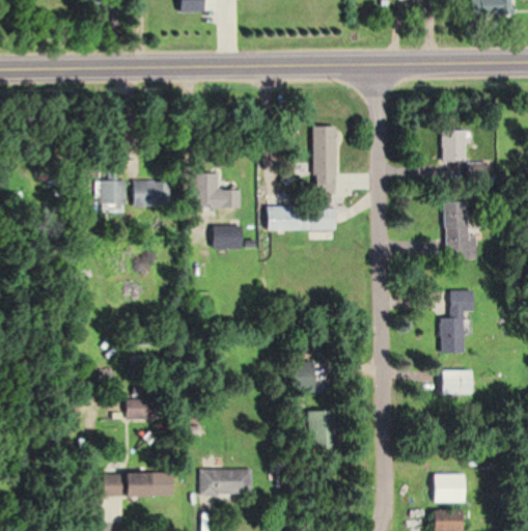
[(512,0),(471,0),(472,14),(512,15),(512,0)]
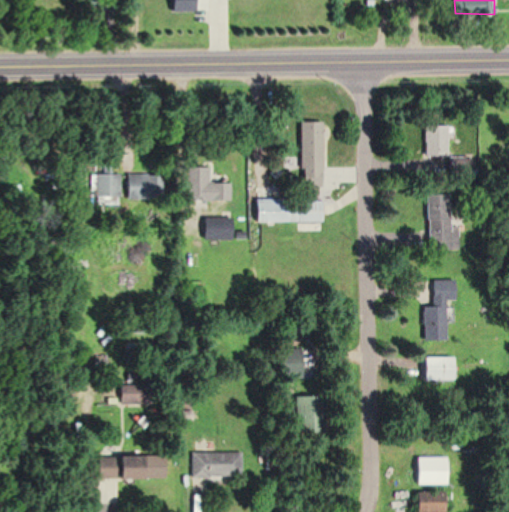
[(302,122),(302,187),(323,187),(323,122),(302,122)]
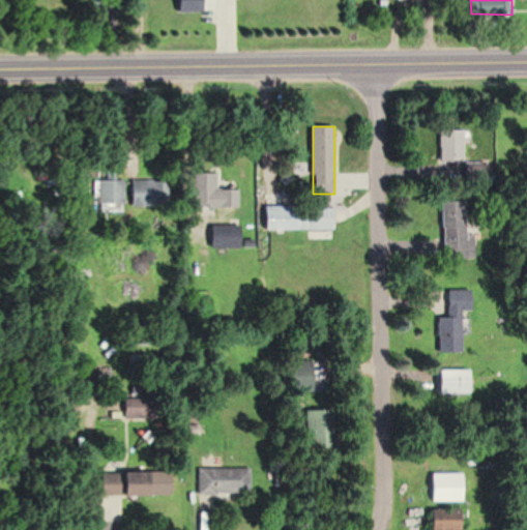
[(465,128),(441,130),(442,162),(467,160),(465,128)]
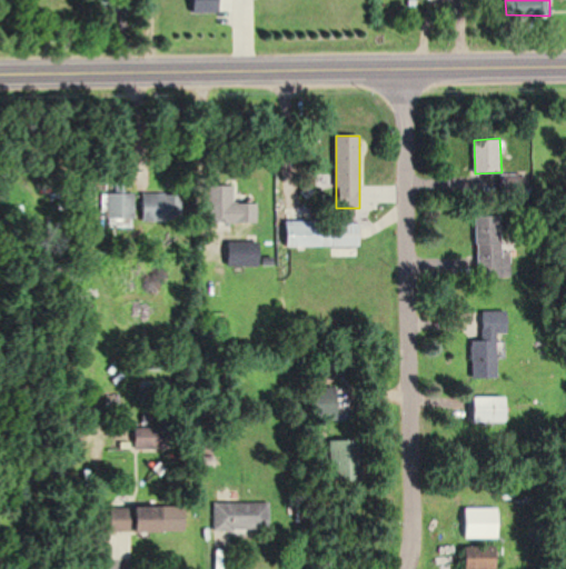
[(234,186),(207,186),(207,221),(257,221),(257,203),(234,203),(234,186)]
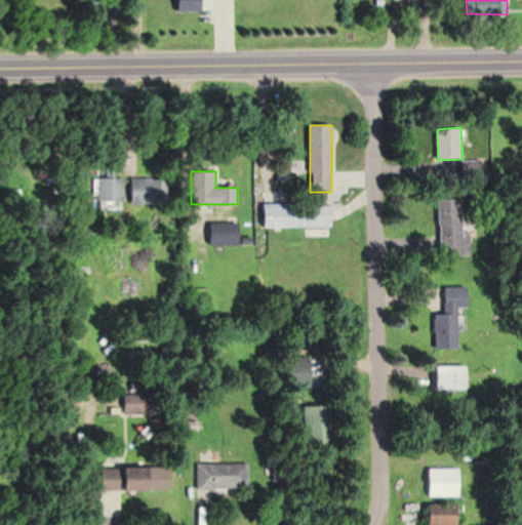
[(439,199),(439,255),(471,255),(471,233),(463,233),(463,199),(439,199)]
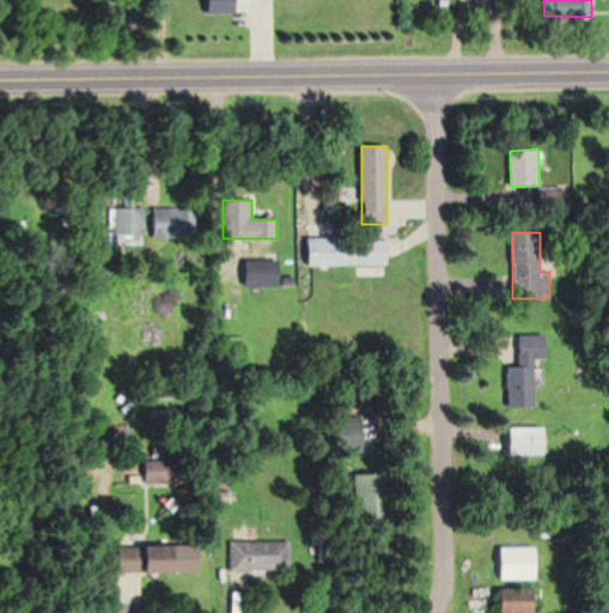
[(311,266),(387,266),(387,238),(311,238),(311,266)]
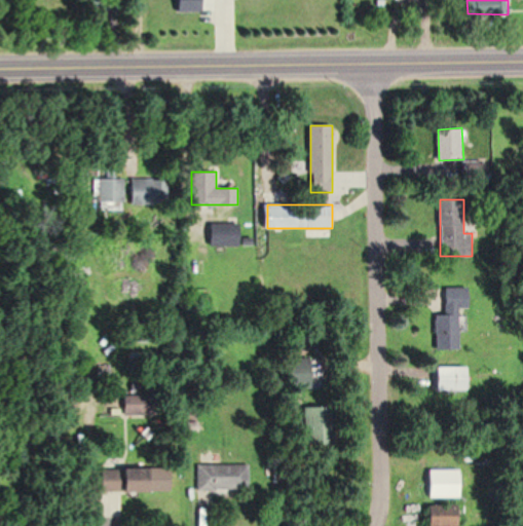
[(209,246),(238,246),(238,224),(209,224),(209,246)]
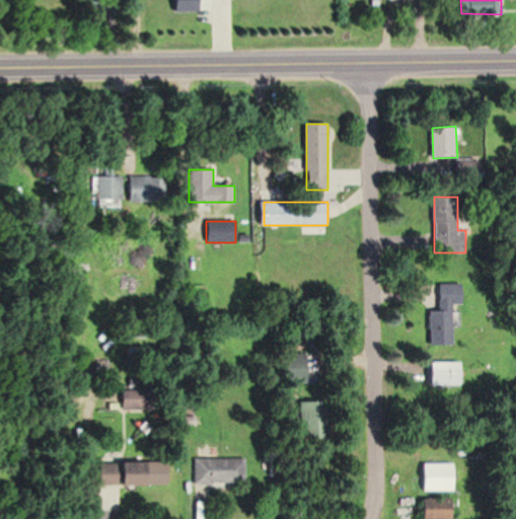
[(431,345),(452,345),(452,302),(459,302),(459,293),(439,293),(439,309),(430,309),(431,345)]
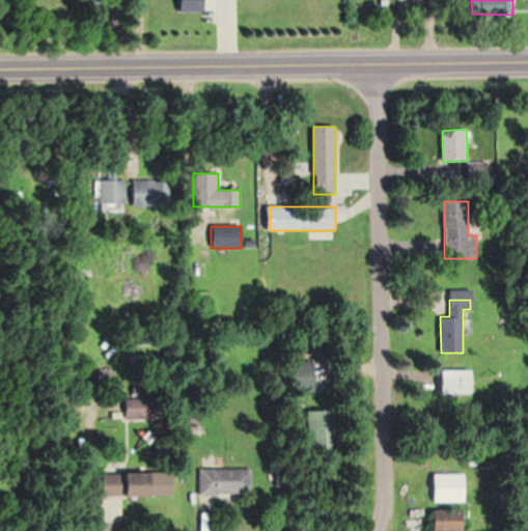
[(313,391),(313,362),(289,362),(289,391),(313,391)]
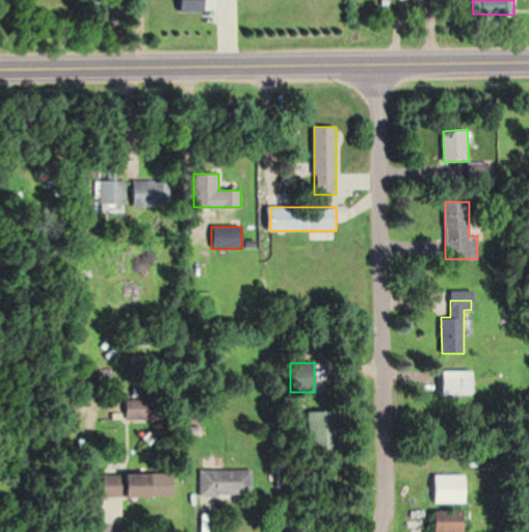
[(441,395),(471,395),(471,371),(441,371),(441,395)]
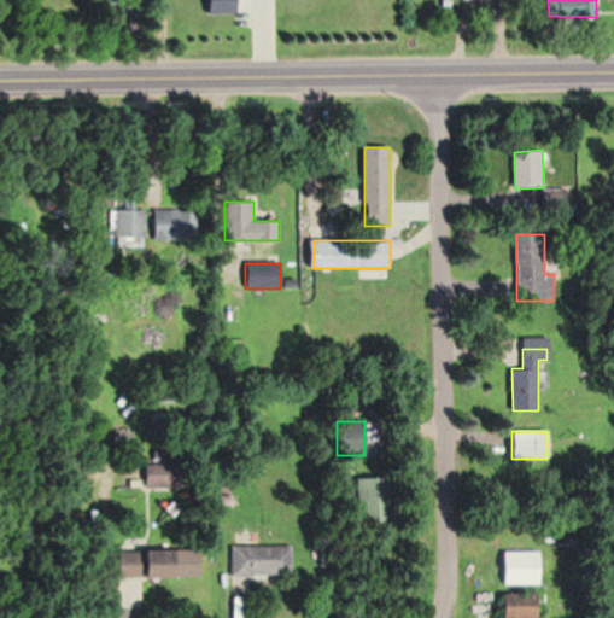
[(358,479),(360,523),(387,522),(386,478),(358,479)]
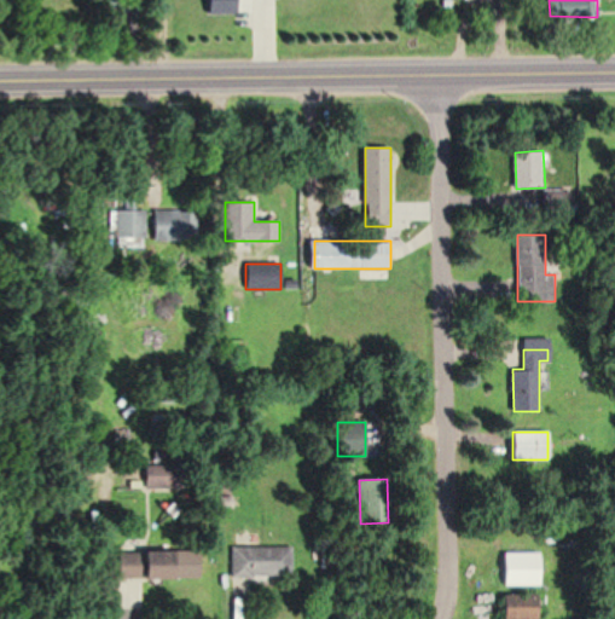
[(291,547),(232,547),(232,578),(291,578),(291,547)]
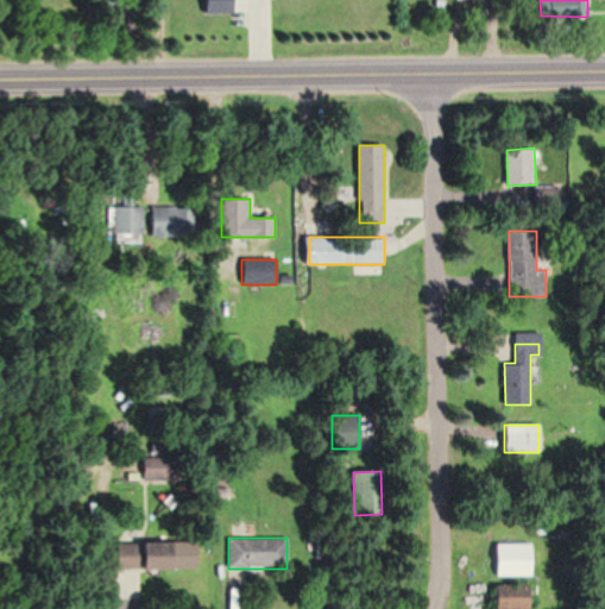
[(115,542),(115,570),(166,570),(166,542),(115,542)]
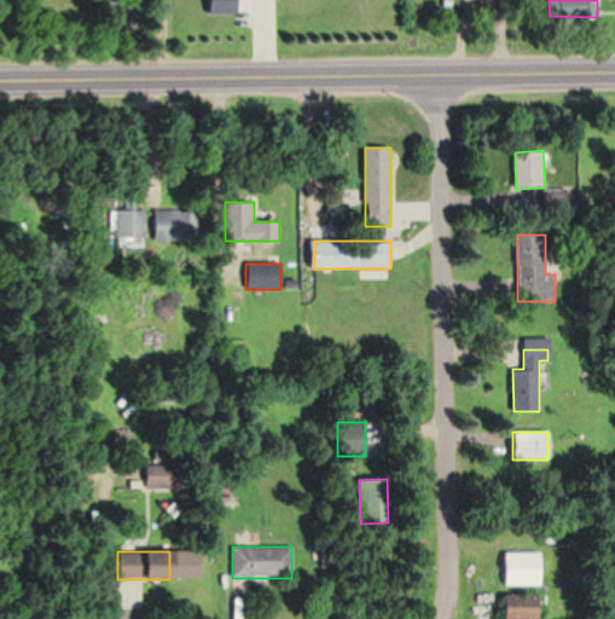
[(540,586),(540,553),(503,553),(503,586),(540,586)]
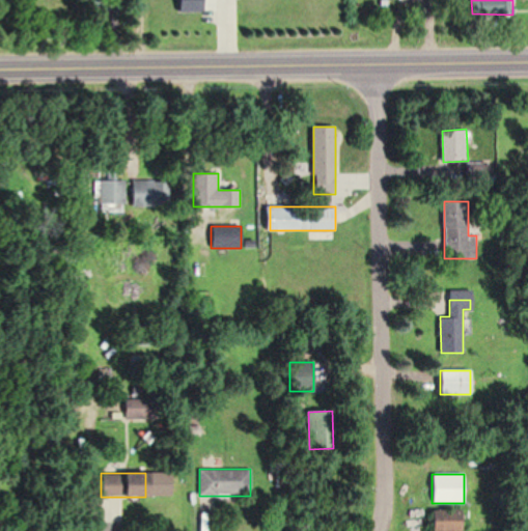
[(462,530),(463,509),(432,509),(431,530),(462,530)]
